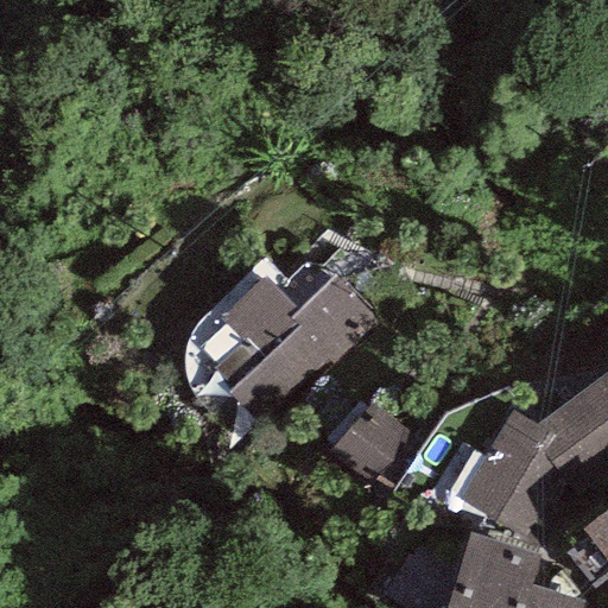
[(264,277),(221,318),(244,342),(214,372),(232,390),(229,392),(273,437),(385,328),(335,277),(298,311),(264,277)]
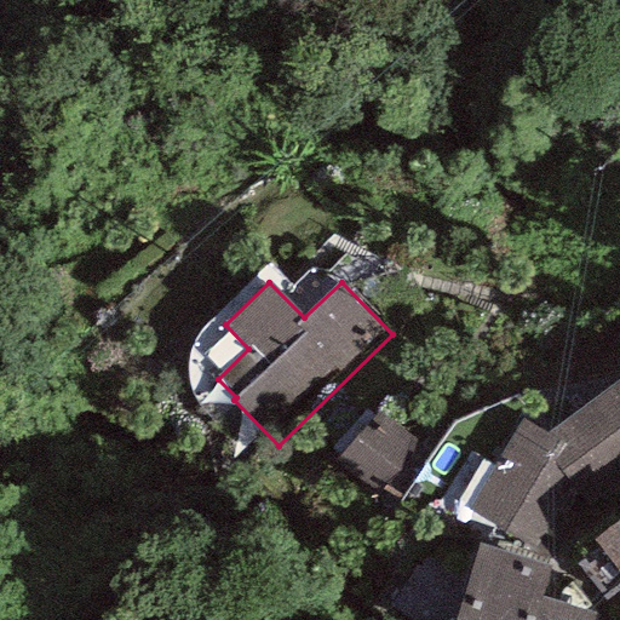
[(619,379),(546,434),(521,419),(466,509),(537,551),(570,494),(584,501),(619,474),(619,379)]
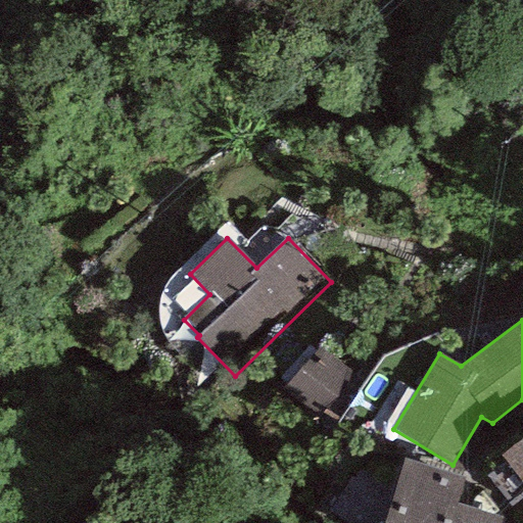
[(365,382),(315,346),(286,387),(335,423),(365,382)]
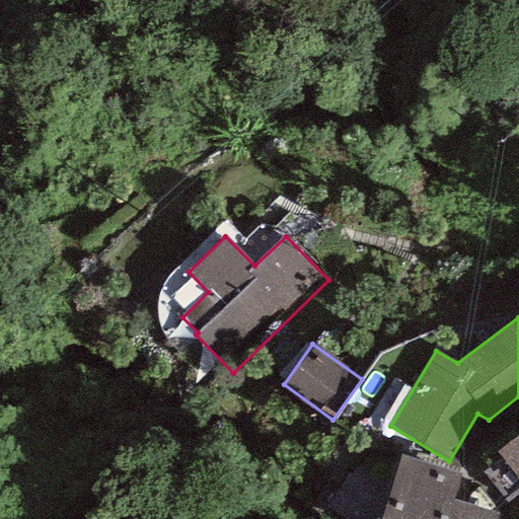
[(518,432),(495,452),(518,483),(518,432)]
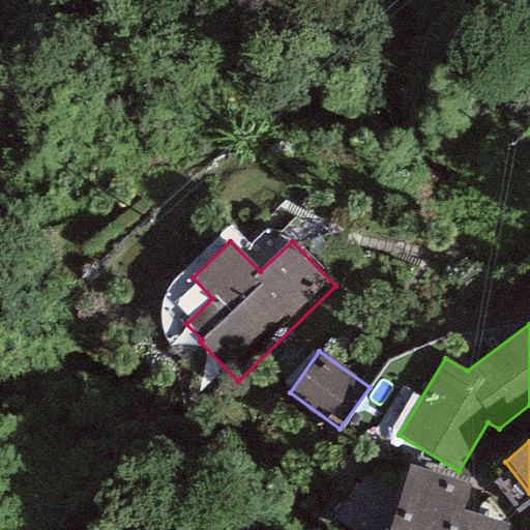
[(468,487),(410,467),(388,529),(504,529),(507,524),(461,508),(468,487)]
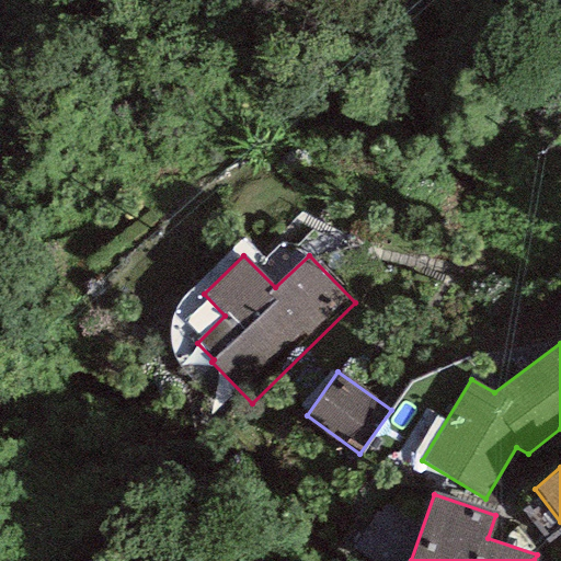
All buildings are outlined.
